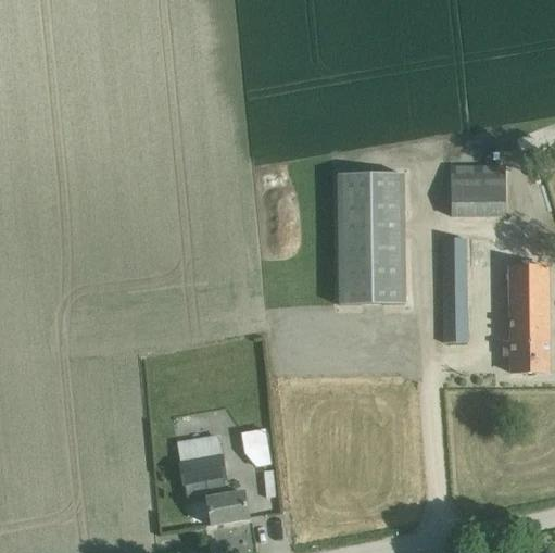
[(505,214),(505,165),(451,165),(451,215),(505,214)]
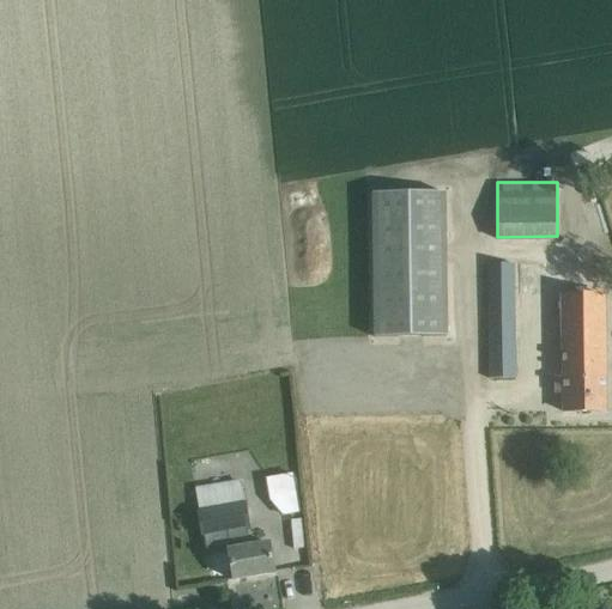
[(374,190),(374,334),(446,333),(444,190),(374,190)]
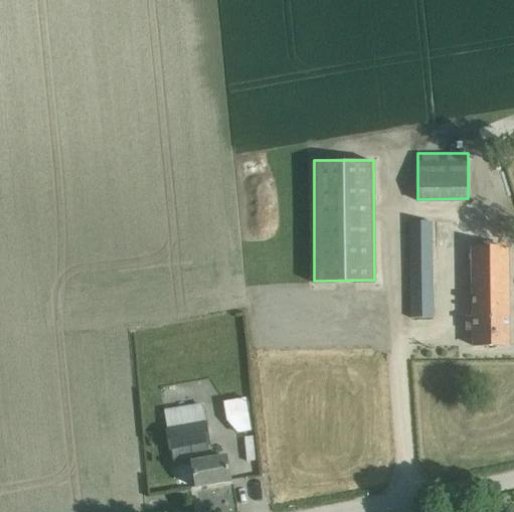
[(433,315),(432,219),(409,219),(410,316),(433,315)]
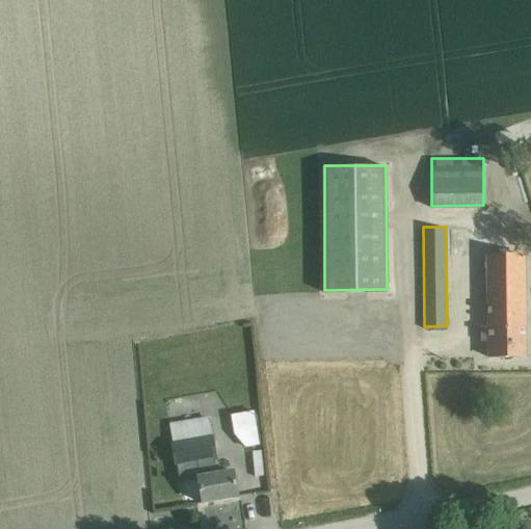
[(526,354),(524,255),(486,255),(488,355),(526,354)]
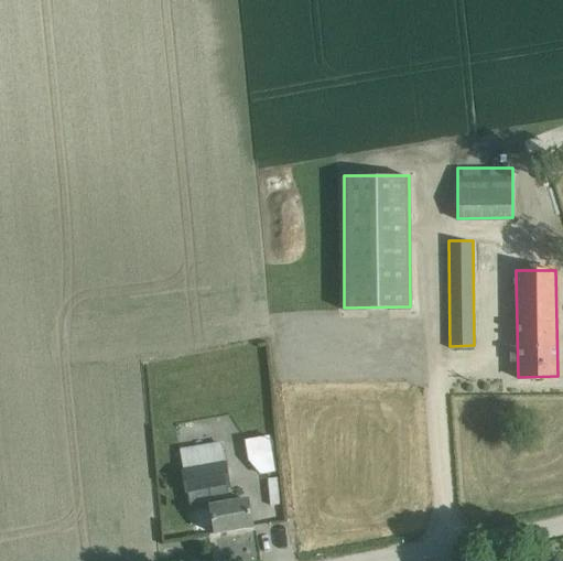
[(271,457),(269,434),(251,435),(253,460),(271,457)]
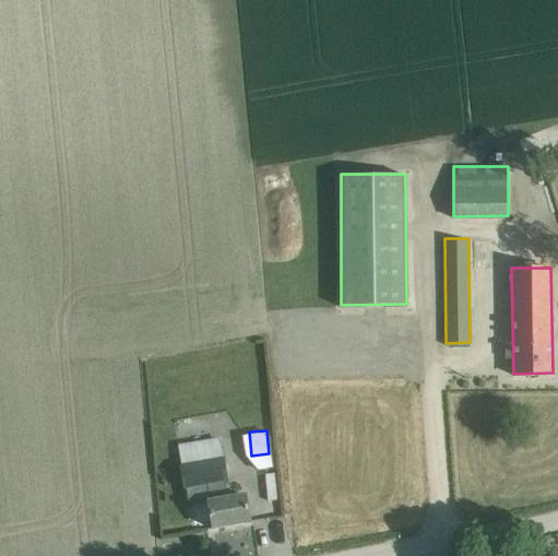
[(226,477),(218,437),(178,444),(190,504),(208,500),(213,528),(250,521),(245,493),(227,496),(223,477),(226,477)]
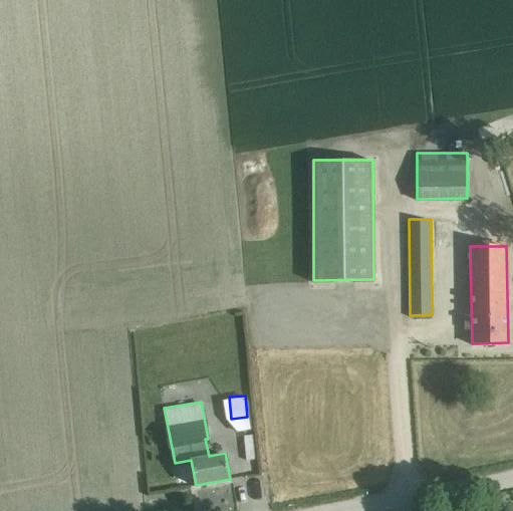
[(252,434),(244,434),(246,458),(254,457),(252,434)]
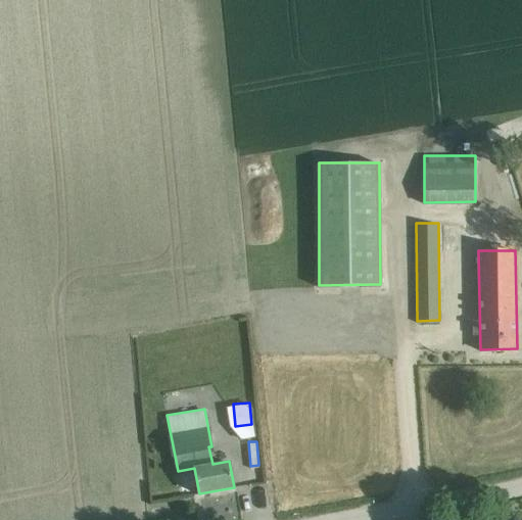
All buildings are outlined.
